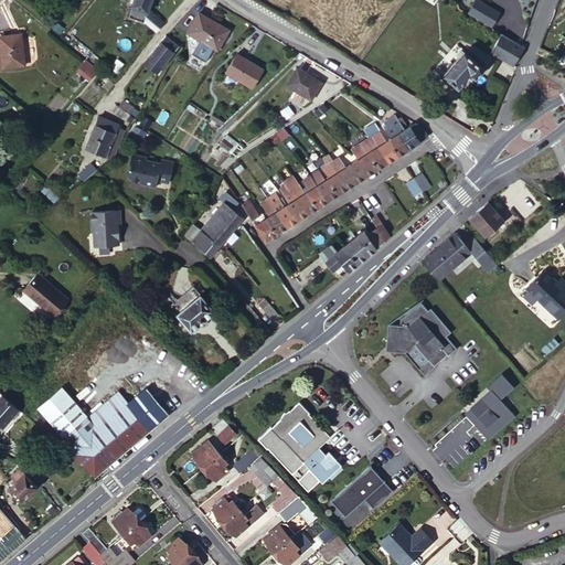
[(132,0),(131,4),(147,10),(150,0),(132,0)]
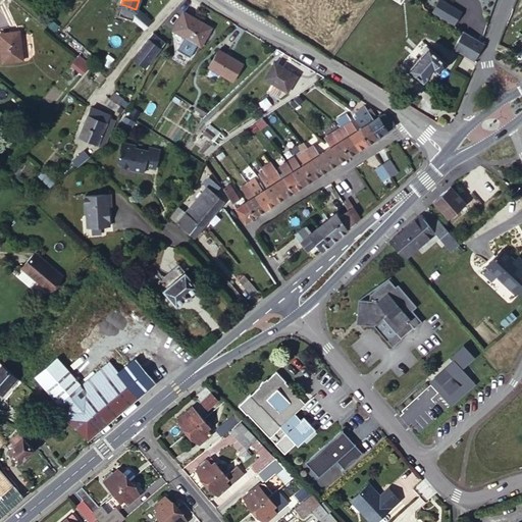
[(435,0),(432,5),(430,8),(454,21),(461,11),(442,0),(435,0)]
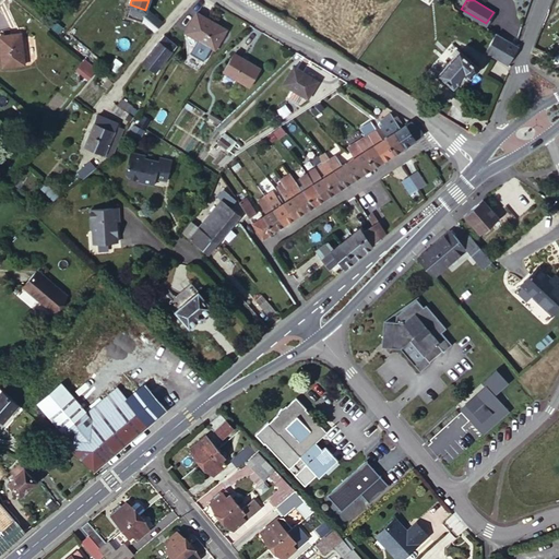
[(197,11),(186,31),(213,47),(224,27),(197,11)]
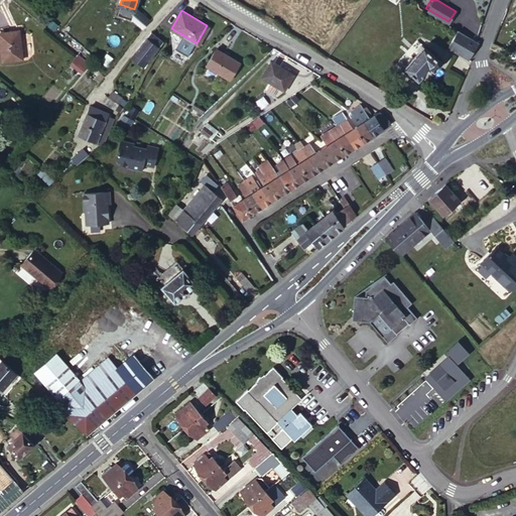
[(142,28),(148,22),(139,12),(132,19),(142,28)]
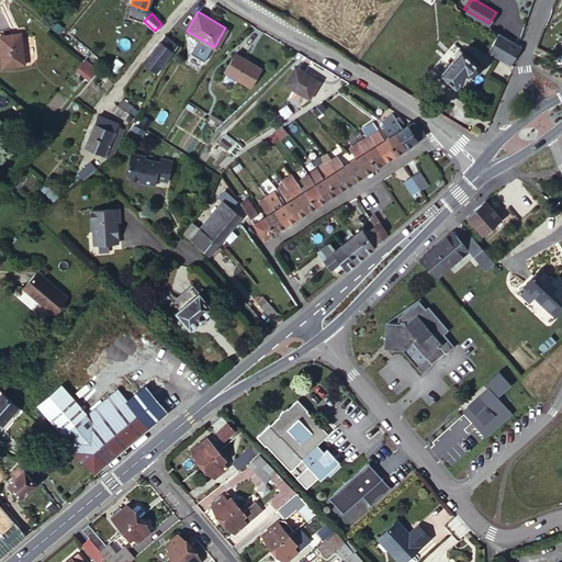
[(3,35),(6,67),(29,65),(25,33),(3,35)]
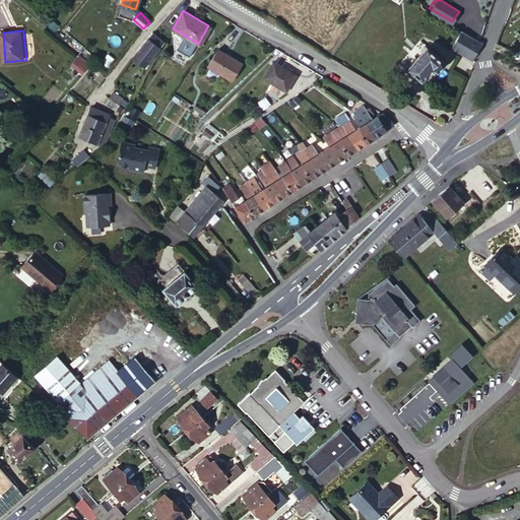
[(482,42),(464,31),(454,49),(473,60),(482,42)]
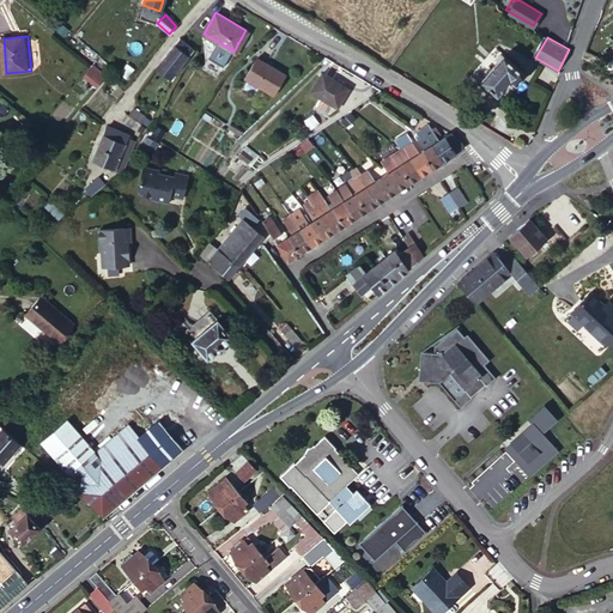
[(178,38),(162,59),(175,71),(192,49),(178,38)]
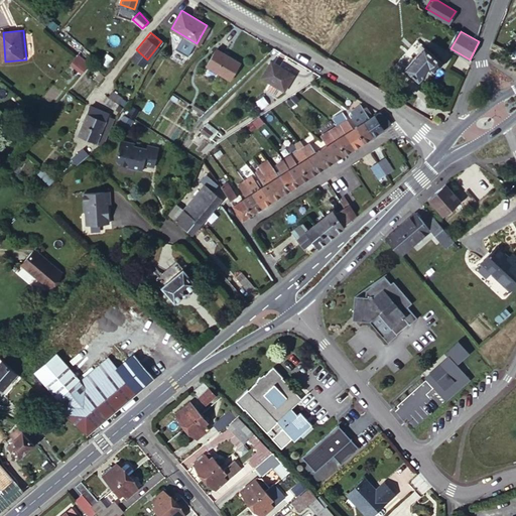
[(424,44),(404,68),(418,80),(430,68),(434,70),(442,59),(424,44)]
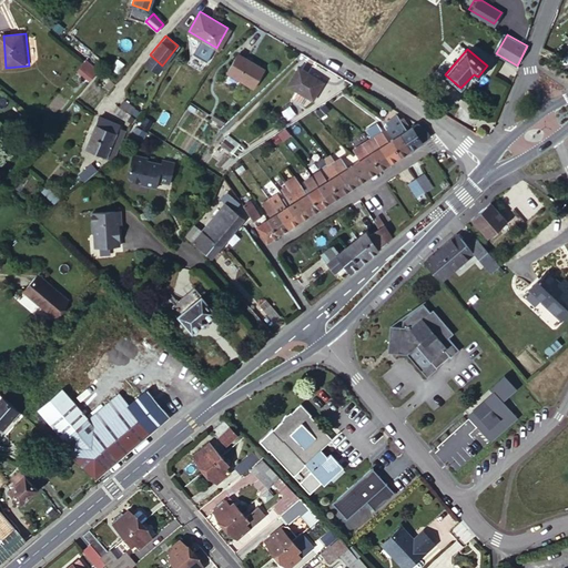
[(239,53),(229,71),(253,85),(263,69),(239,53)]
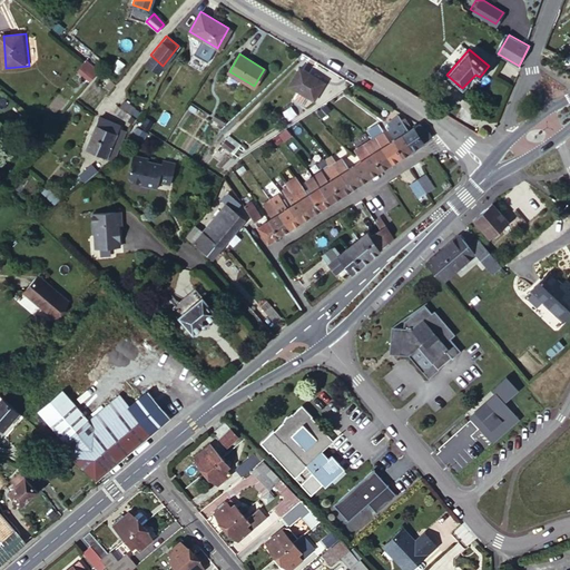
[(163,66),(150,55),(145,61),(158,72),(163,66)]
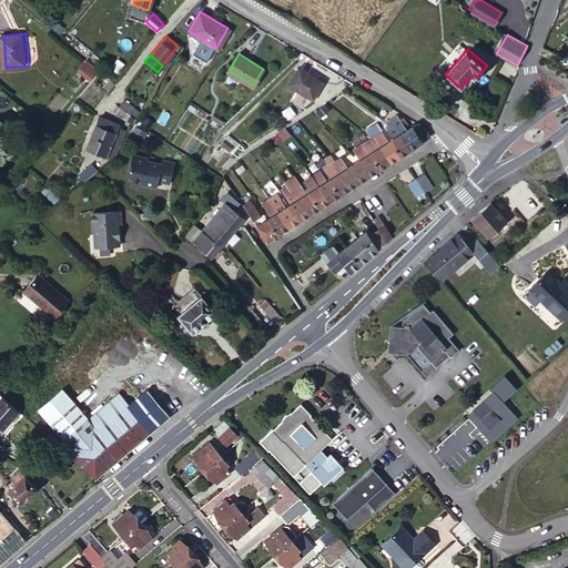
[(75,70),(88,81),(98,69),(85,59),(75,70)]
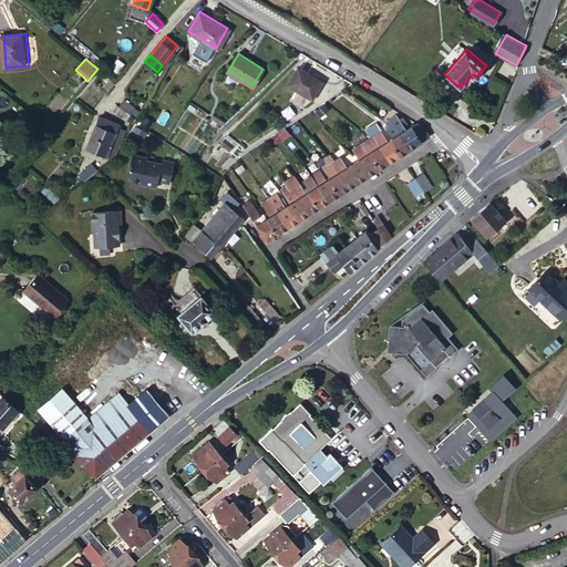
[(299,62),(286,81),(295,88),(307,94),(309,96),(321,79),(299,62)]
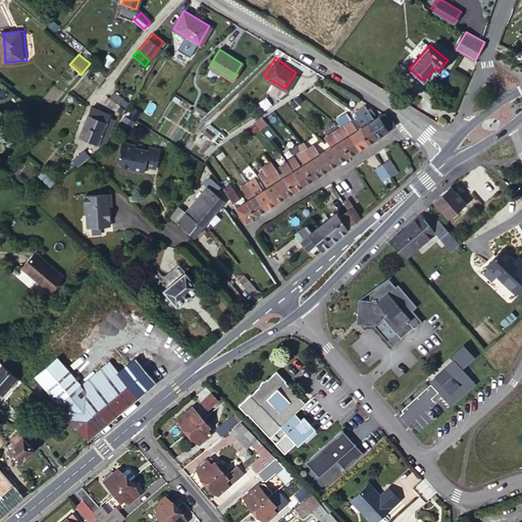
[(102,72),(96,79),(101,83),(107,76),(102,72)]
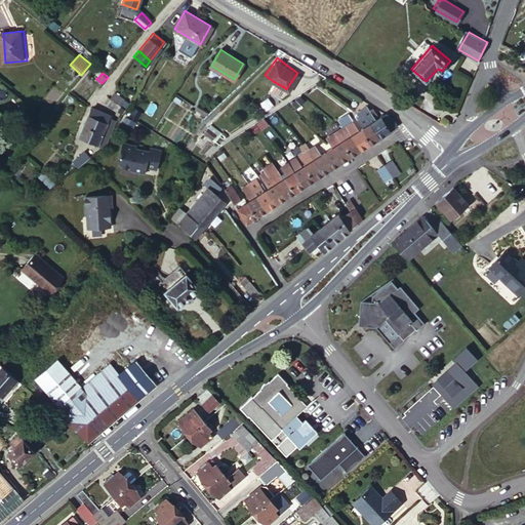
[(279,94),(284,87),(273,81),(269,87),(279,94)]
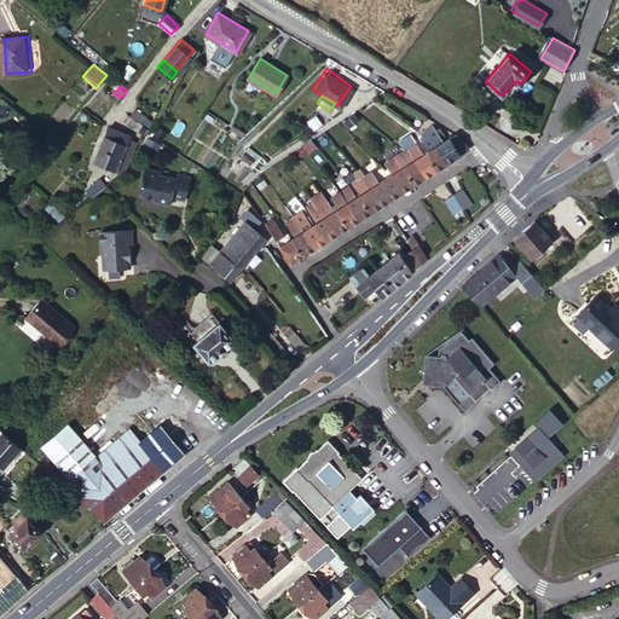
[(134,109),(129,116),(143,125),(148,117),(134,109)]
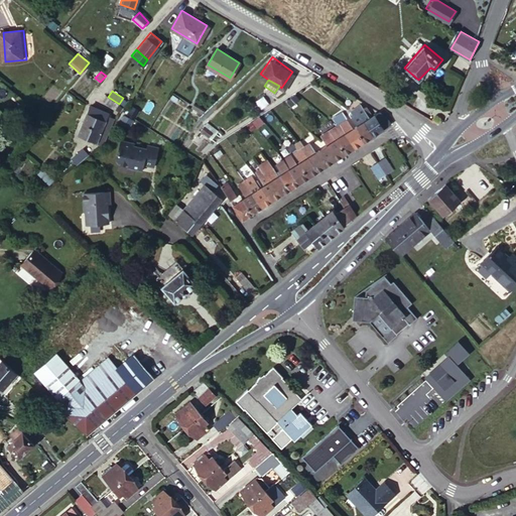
[(296,93),(290,99),(293,104),(300,98),(296,93)]
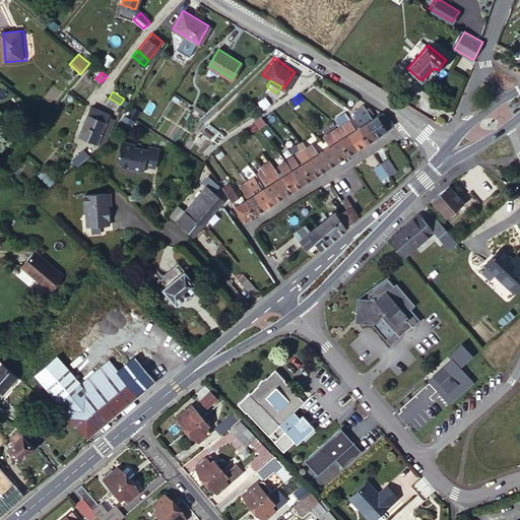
[(120,105),(109,98),(106,103),(116,110),(120,105)]
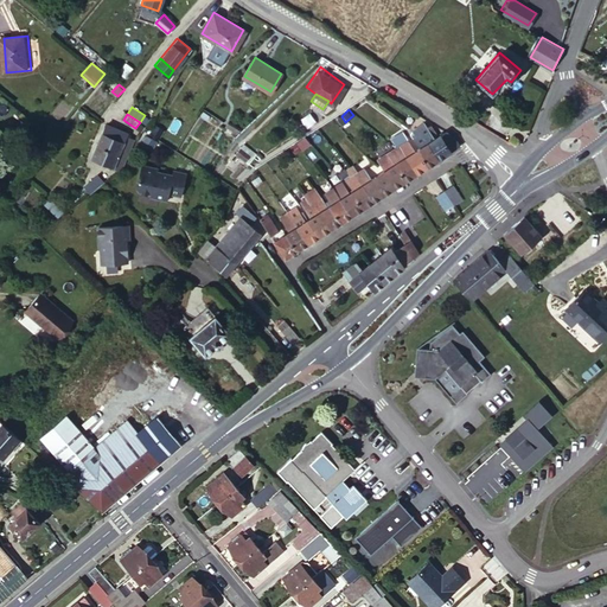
[(426,125),(423,121),(415,128),(417,132),(423,141),(430,136),(432,139),(434,138),(427,127),(426,125)]
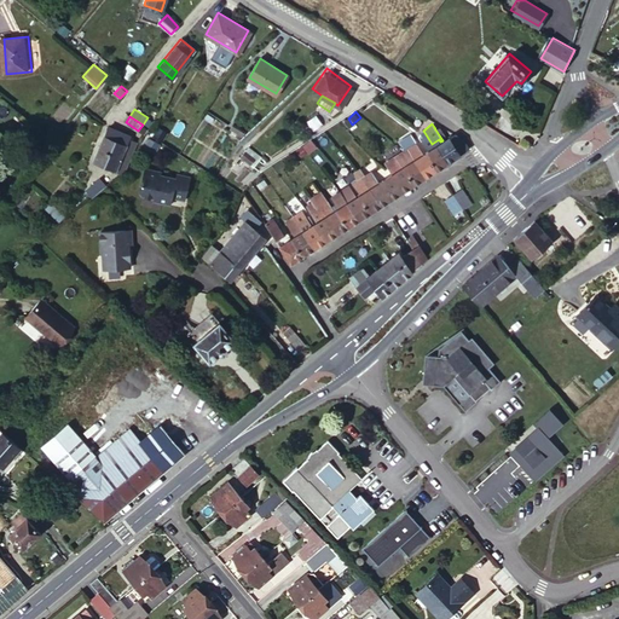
[(109,126),(93,160),(122,172),(136,142),(129,139),(131,136),(109,126)]
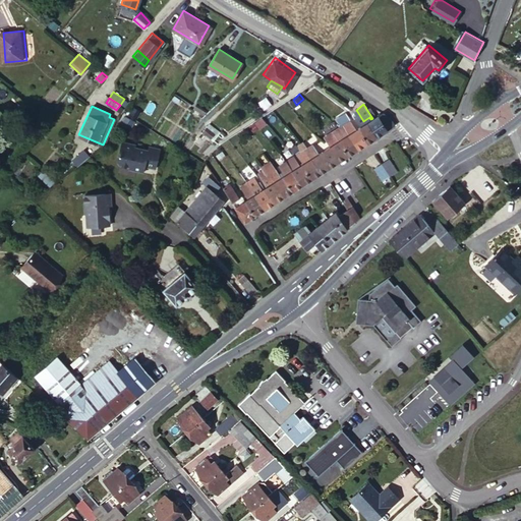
[(374,116),(369,107),(366,109),(372,118),(374,116)]
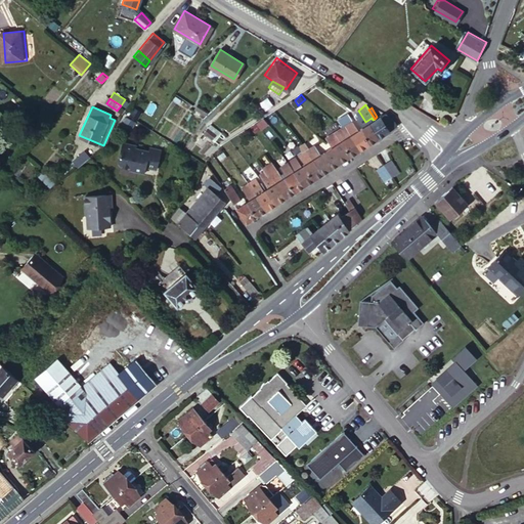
[(340,118),(344,124),(353,119),(349,113),(340,118)]
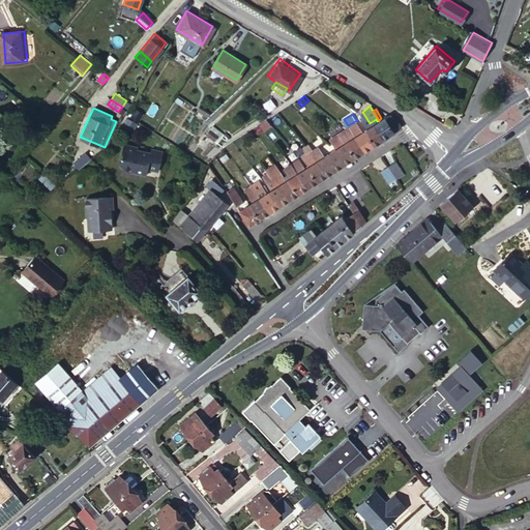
[(393,117),(388,114),(383,117),(393,134),(402,127),(393,117)]
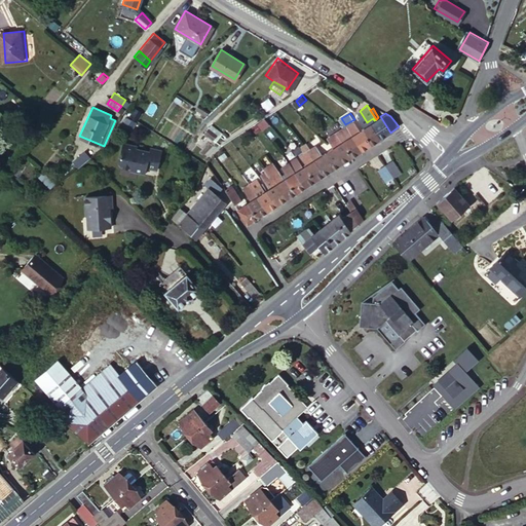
[(367,122),(362,114),(359,115),(366,125),(370,122),(374,120),(373,118),(367,122)]
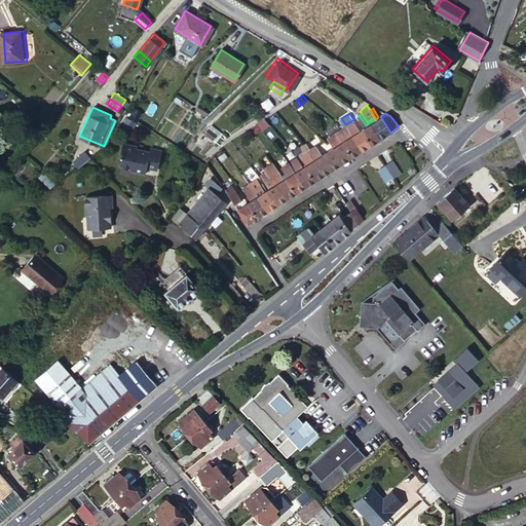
[(191,115),(189,118),(198,123),(200,120),(191,115)]
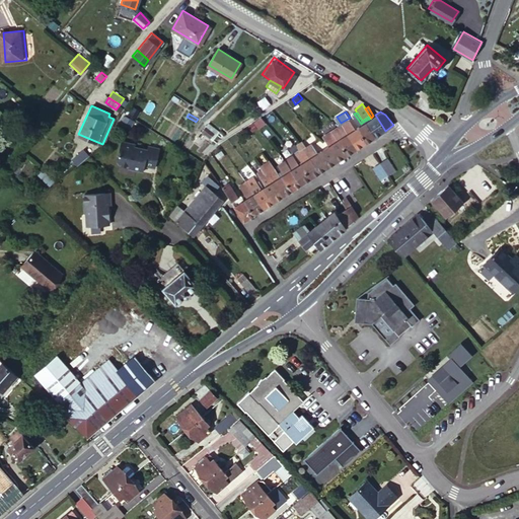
[(365,121),(375,137),(385,131),(375,115),(373,116),(369,119),(365,121)]
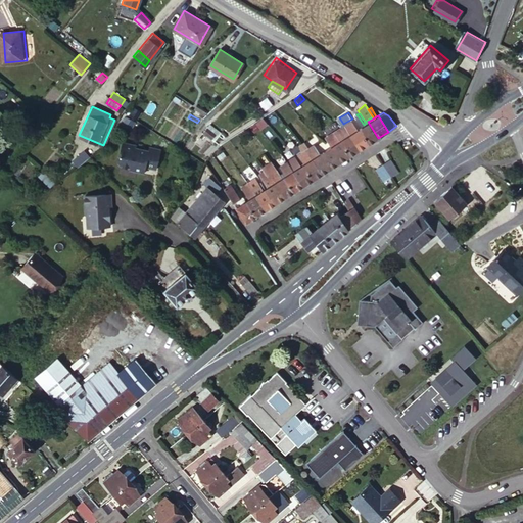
[(268,123),(263,116),(254,123),(258,127),(259,129),(268,123)]
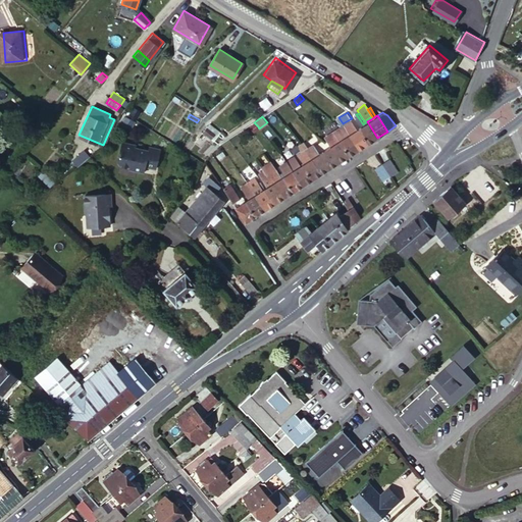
[(352,118),(343,123),(349,134),(358,127),(352,118)]
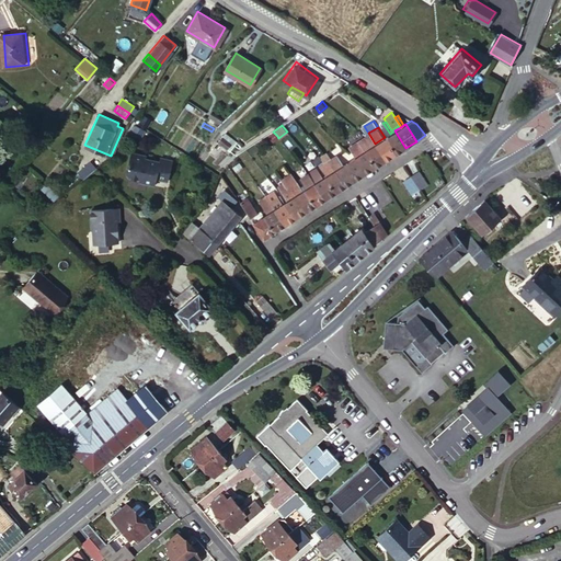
[(396,155),(405,148),(395,130),(390,134),(385,137),(396,155)]
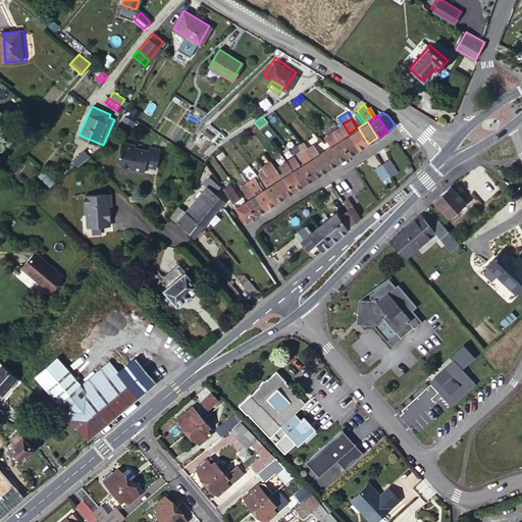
[(343,123),(340,126),(334,129),(341,139),(349,134),(343,123)]
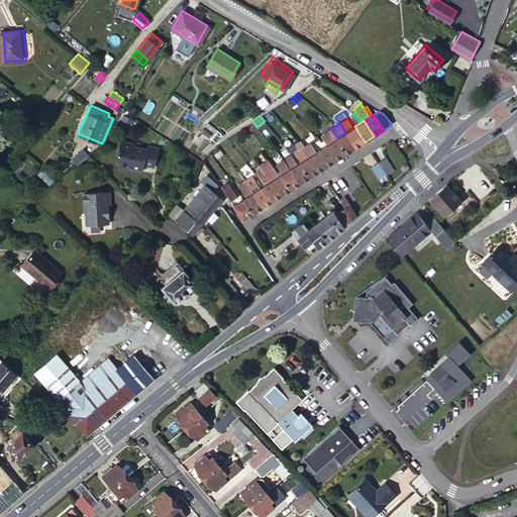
[(262,145),(268,141),(256,127),(255,125),(250,129),(262,145)]
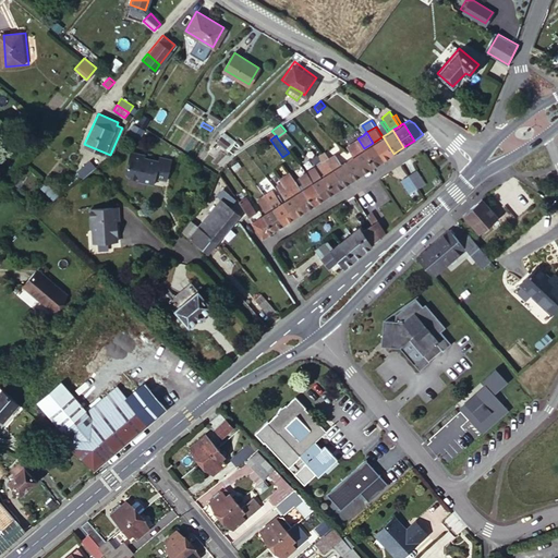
[(384,159),(393,154),(383,136),(373,143),(384,159)]
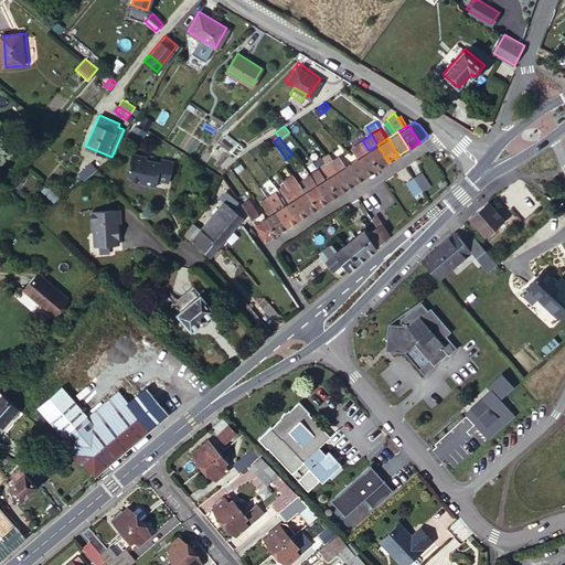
[(359,156),(366,151),(369,150),(362,140),(352,146),(359,156)]
